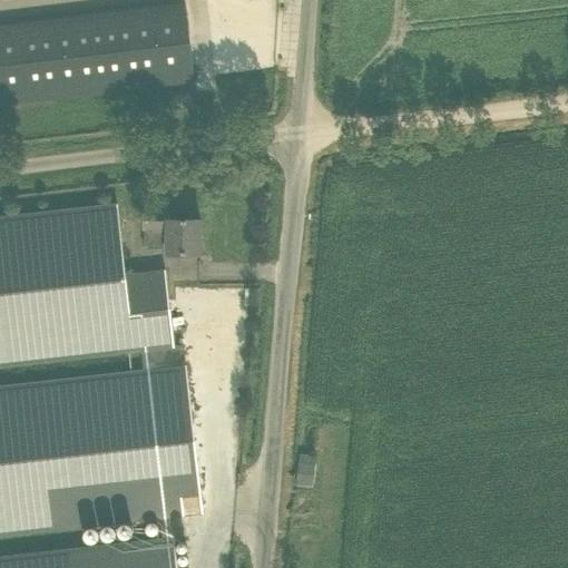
[(182,2),(0,25),(0,101),(191,79),(191,80),(192,80),(183,1),(182,1),(182,2)]
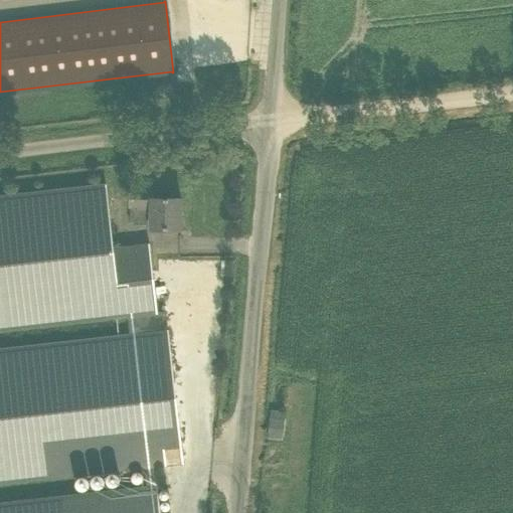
[(171,94),(169,83),(155,84),(156,96),(171,94)]
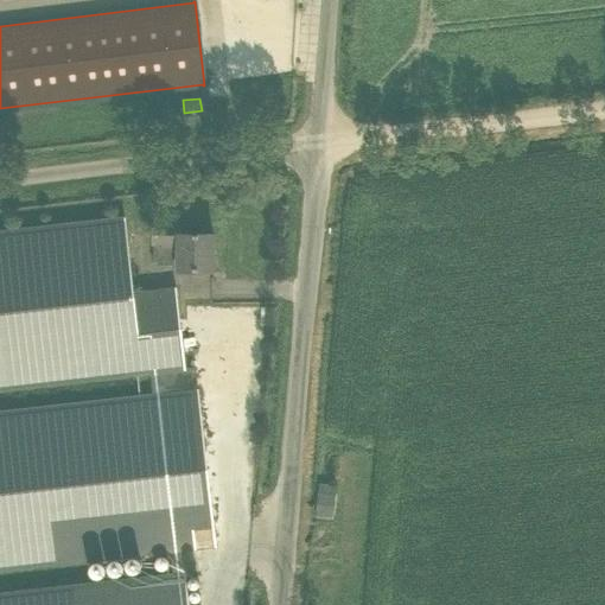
[(0,568),(167,549),(171,572),(0,591),(0,604),(186,604),(180,548),(193,547),(191,527),(210,524),(212,545),(214,545),(192,364),(183,365),(173,285),(131,290),(122,216),(0,229),(0,388),(147,371),(150,393),(0,409),(0,568)]
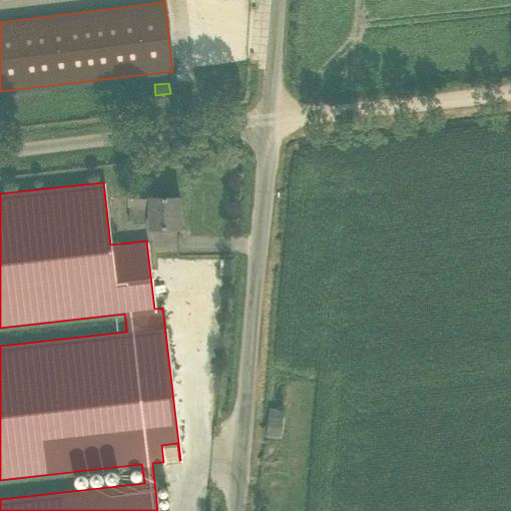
[(147,226),(177,227),(177,196),(149,195),(149,188),(127,188),(126,204),(127,204),(127,221),(147,221),(147,226)]
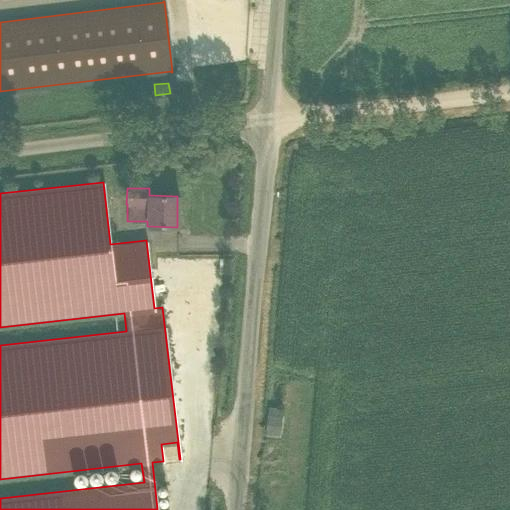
[(264,434),(278,436),(281,407),(267,406),(264,434)]
